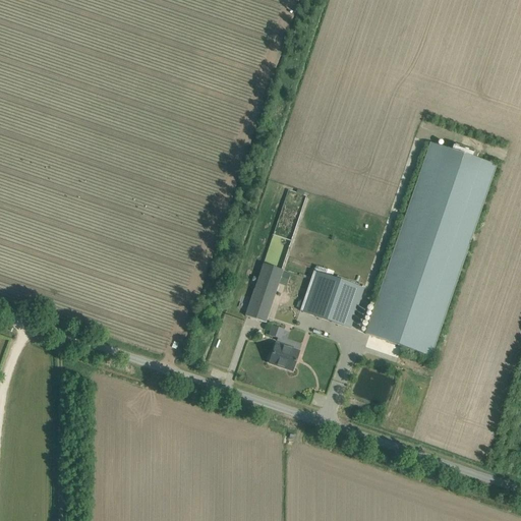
[(430,143),(365,335),(430,357),(496,166),(475,159),(478,152),(453,143),(451,150),(430,143)]
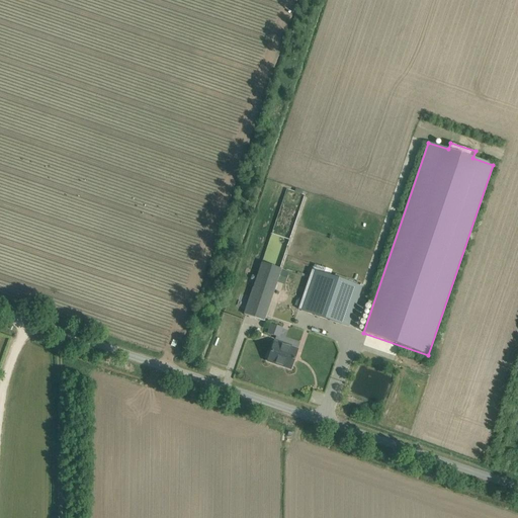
[(272,295),(280,269),(279,269),(261,263),(253,288),(272,295)]
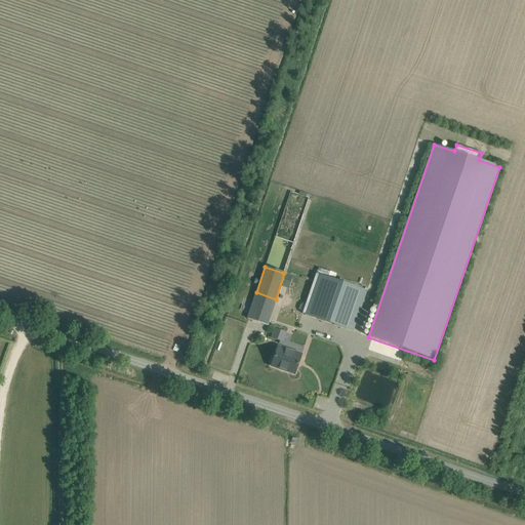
[(316,274),(301,314),(305,315),(305,316),(353,332),(366,291),(316,274)]
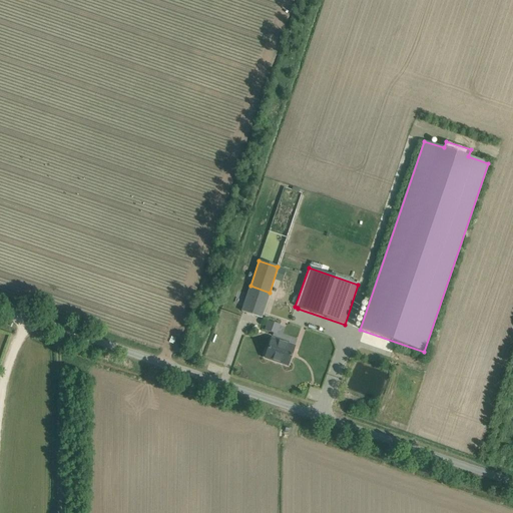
[(250,286),(241,312),(261,319),(270,293),(250,286)]
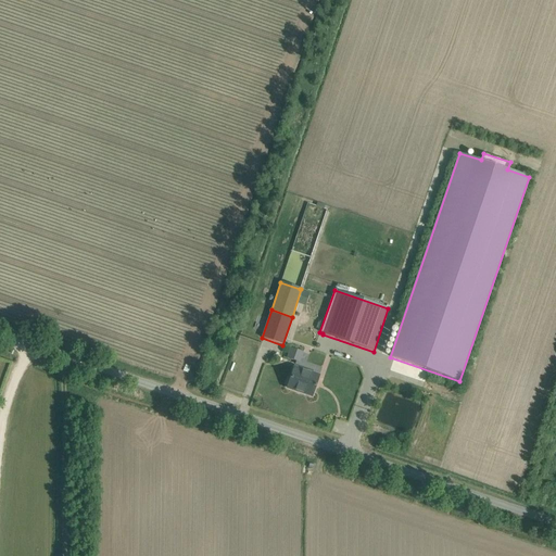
[(290,349),(286,359),(295,363),(299,352),(290,349)]
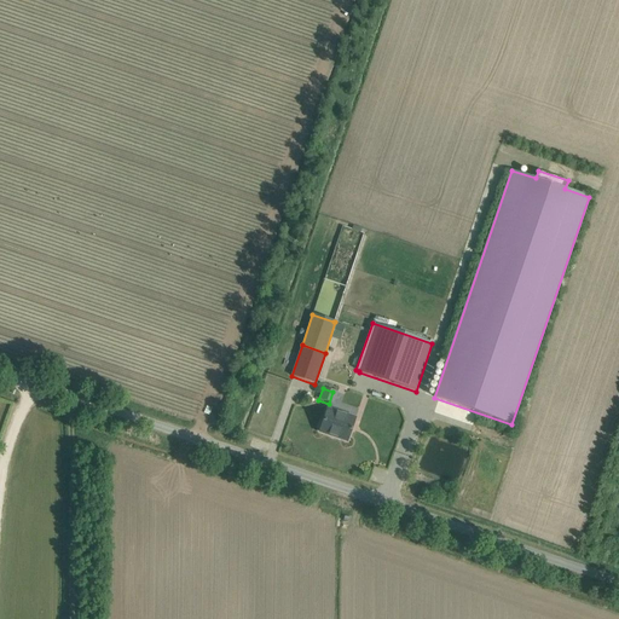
[(356,418),(327,409),(323,421),(320,422),(319,427),(319,429),(319,432),(347,441),(356,418)]
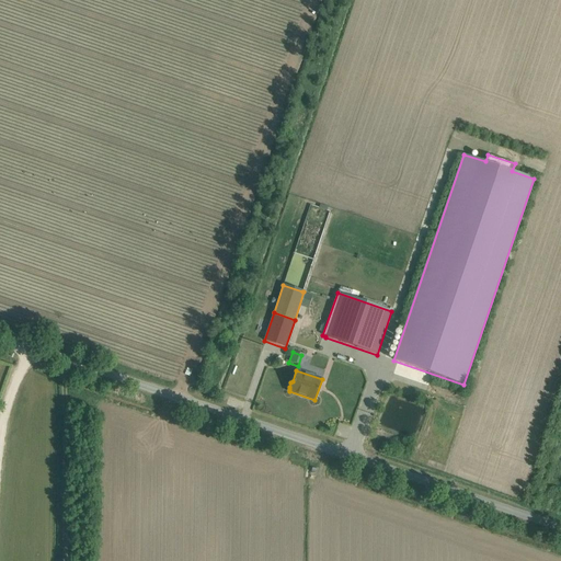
All buildings are outlined.
